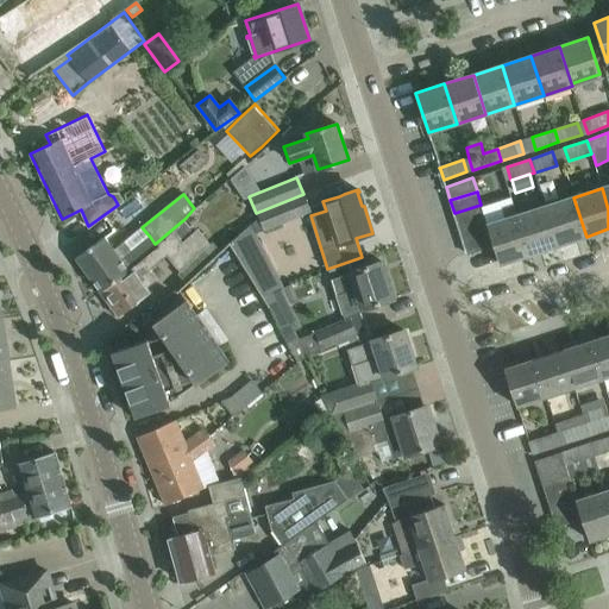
[(256,213),(263,231),(311,212),(303,194),(256,213)]
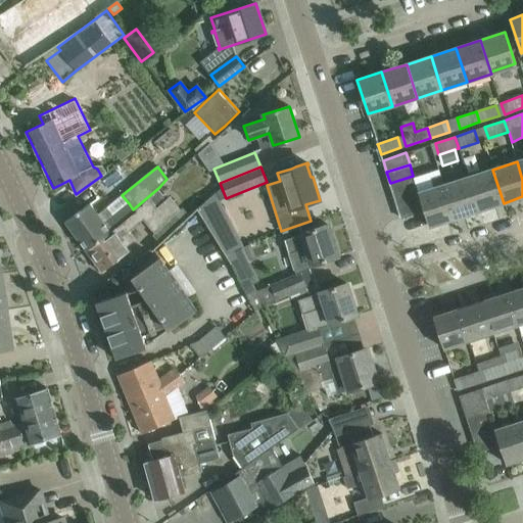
[(504,203),(492,170),(468,177),(478,211),(504,203)]
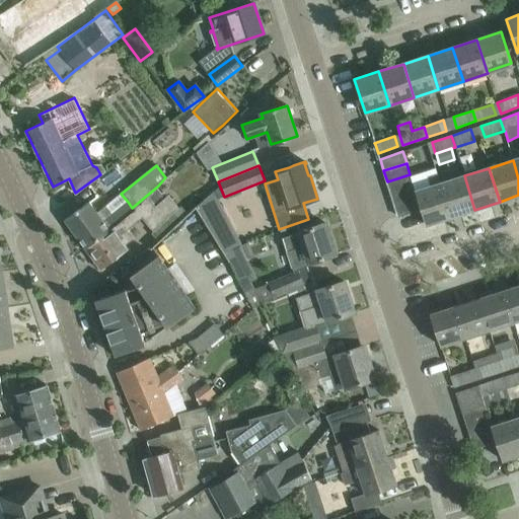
[(428,176),(431,187),(416,192),(418,198),(421,210),(426,225),(450,217),(440,183),(436,173),(428,176)]
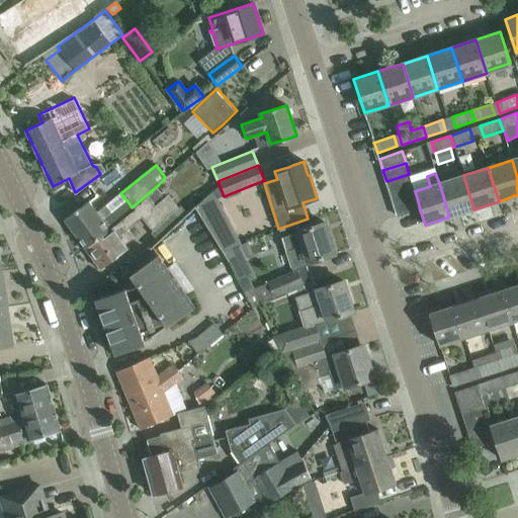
[(391,193),(413,186),(409,174),(386,181),(391,193)]
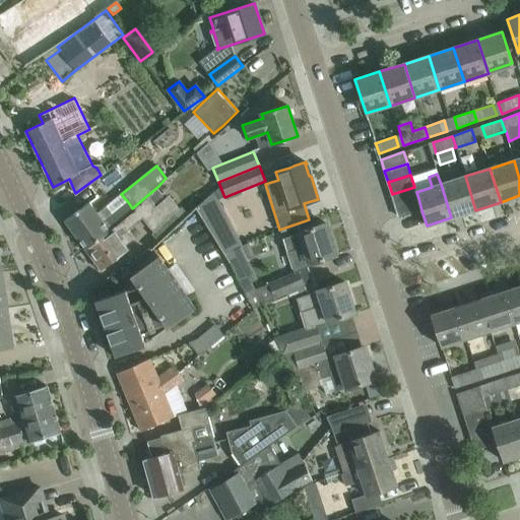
[(475,210),(465,176),(441,184),(451,217),(475,210)]
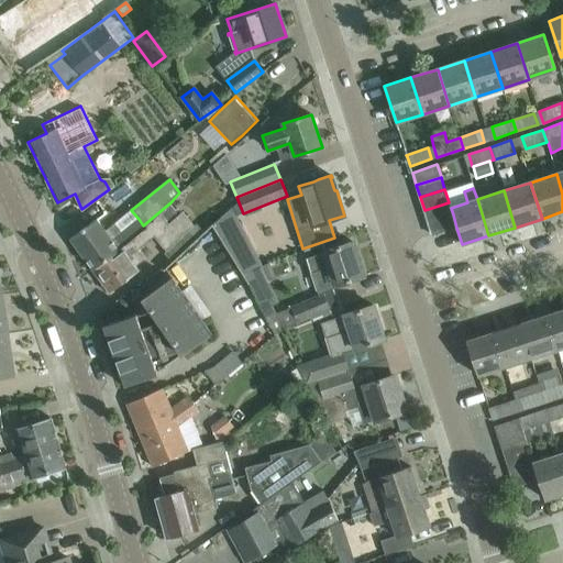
[(453,214),(451,208),(449,202),(424,210),(428,222),(453,214)]
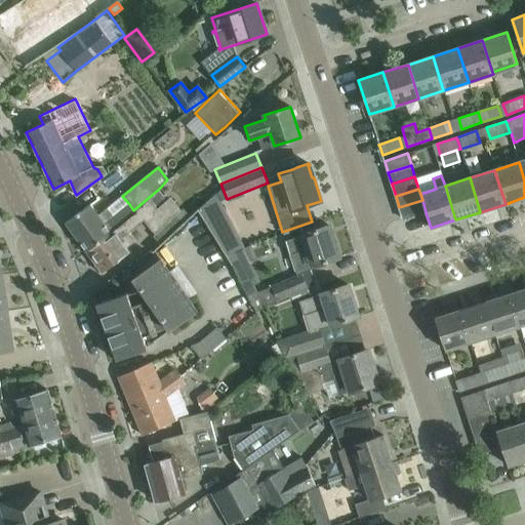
[(215,194),(197,210),(226,255),(239,250),(240,249),(242,248),(242,249),(244,248),(215,194)]
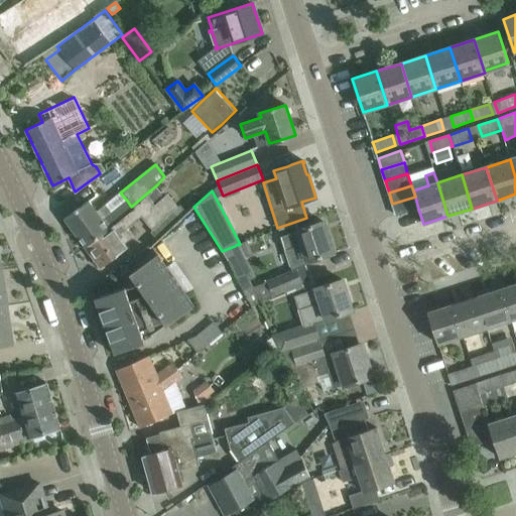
[(153,206),(144,196),(131,207),(112,223),(107,227),(109,230),(85,246),(101,268),(123,252),(120,246),(131,238),(125,230),(140,218),(152,230),(177,208),(165,195),(153,206)]
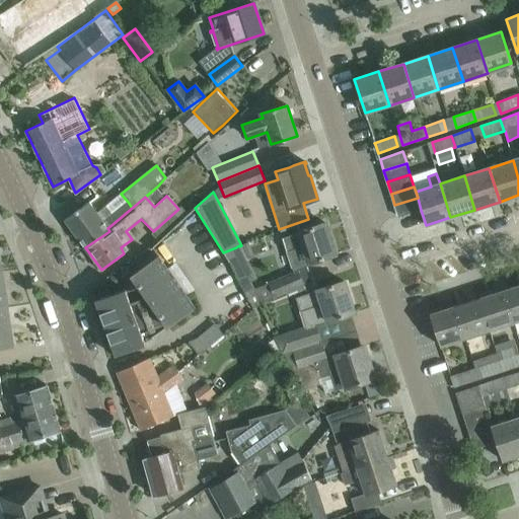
[(418,198),(394,205),(398,217),(421,210),(418,198)]
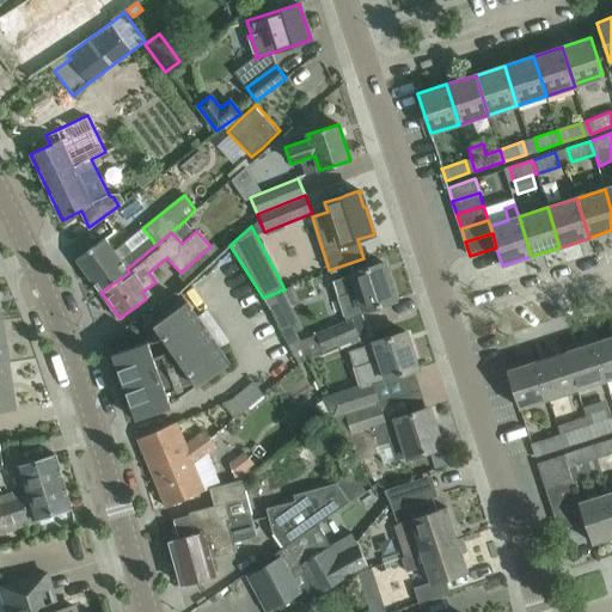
[(155,245),(151,238),(120,262),(104,239),(77,259),(101,292),(129,273),(127,269),(133,264),(155,245)]
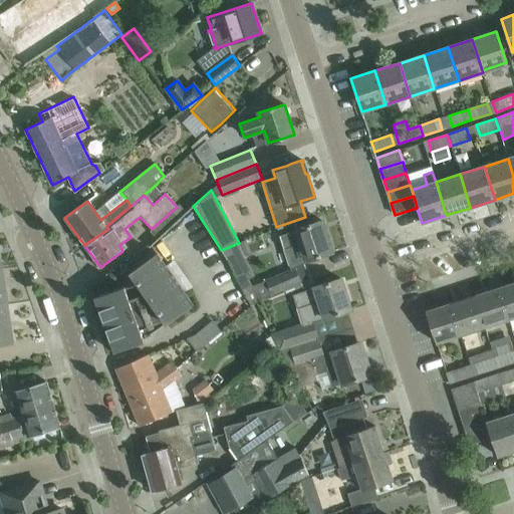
[(284,250),(289,266),(305,260),(305,261),(332,252),(322,221),(296,229),(296,231),(280,236),(284,250)]
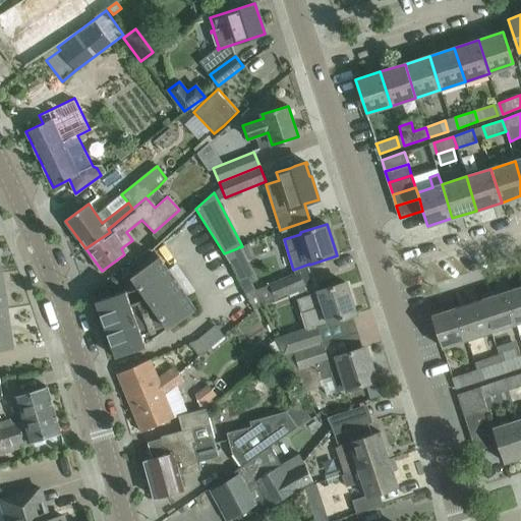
[(237,248),(224,253),(230,265),(245,294),(255,290),(252,284),(254,283),(237,248)]
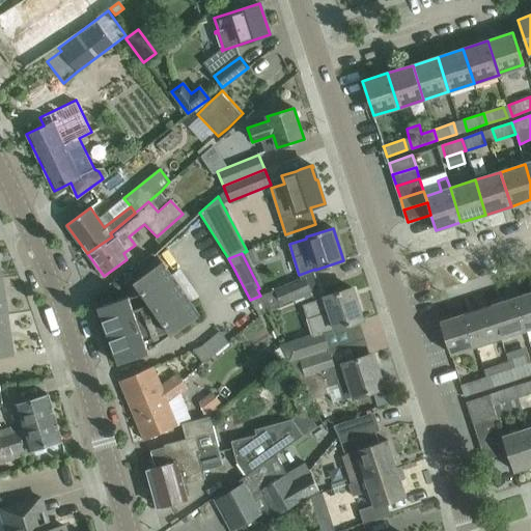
[(199,315),(180,288),(162,262),(134,281),(172,335),(199,315)]
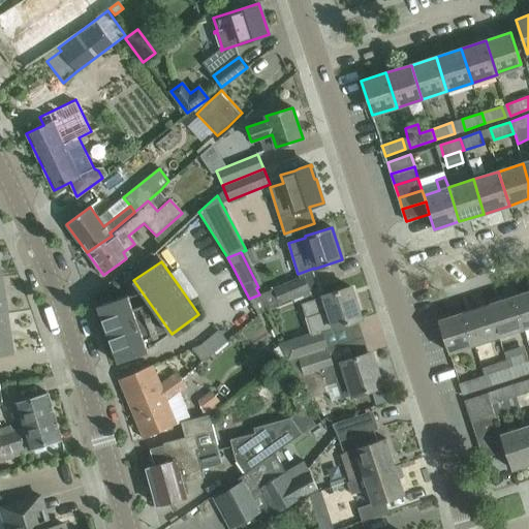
[(249,299),(257,315),(266,311),(265,309),(279,304),(318,286),(311,269),(298,274),(299,277),(259,294),(249,299)]
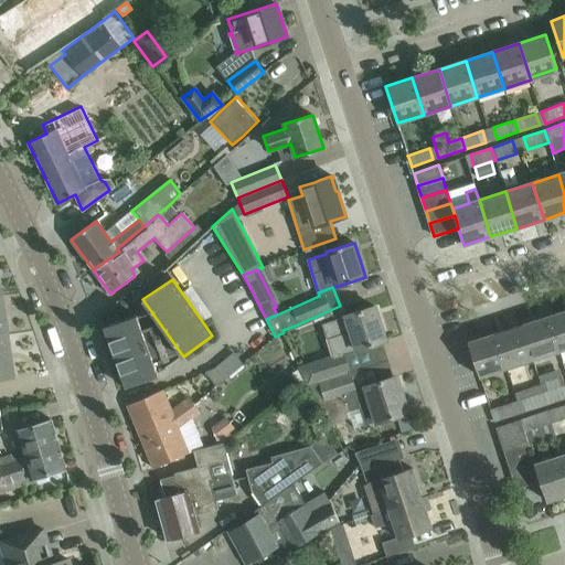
[(350,332),(355,351),(356,350),(364,348),(383,342),(385,341),(374,306),(361,310),(345,316),(345,318),(328,323),(321,326),(327,339),(332,338),(350,332)]
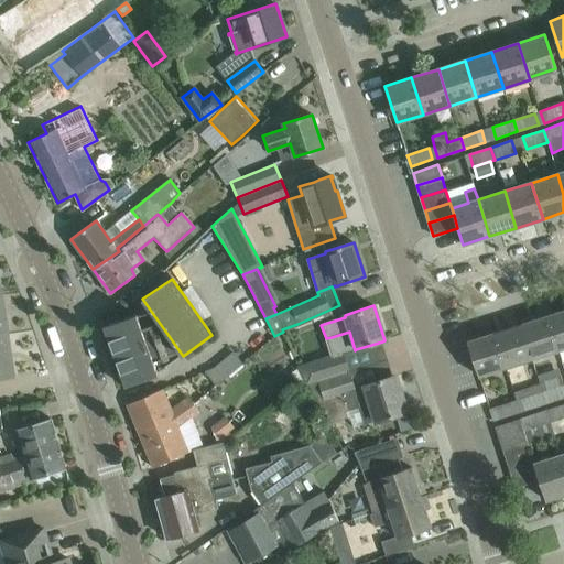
[(563,348),(563,311),(548,316),(559,350),(563,348)]
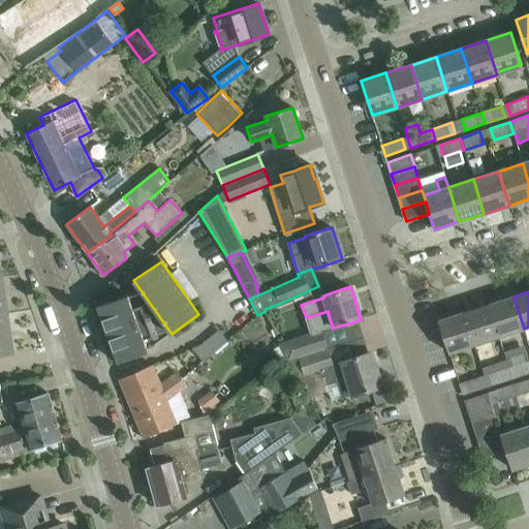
[(149,351),(138,323),(128,294),(97,306),(117,363),(149,351)]
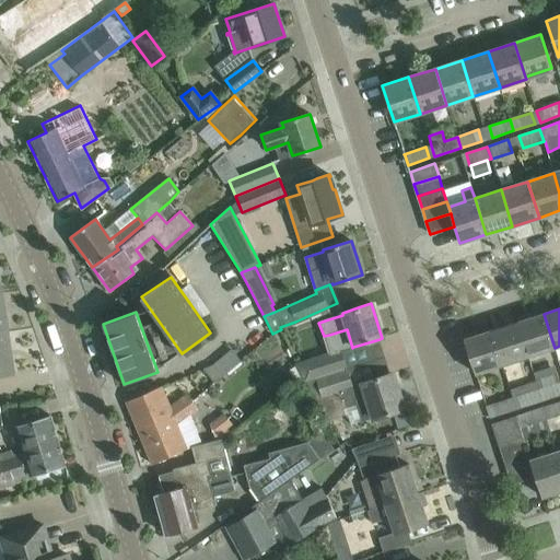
[(555,348),(544,314),(517,323),(528,357),(555,348)]
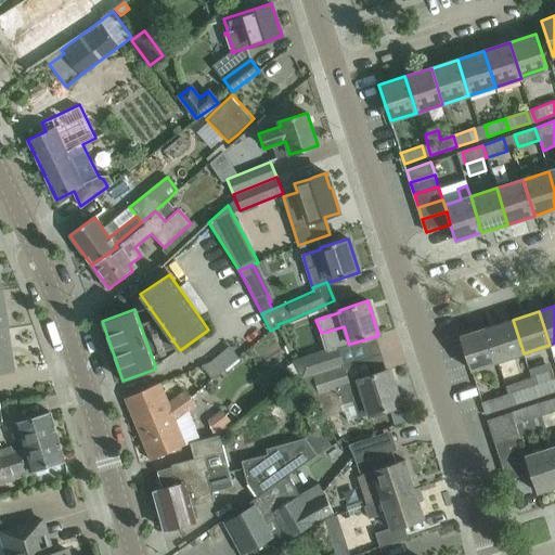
[(524,353),(513,320),(487,328),(498,361),(524,353)]
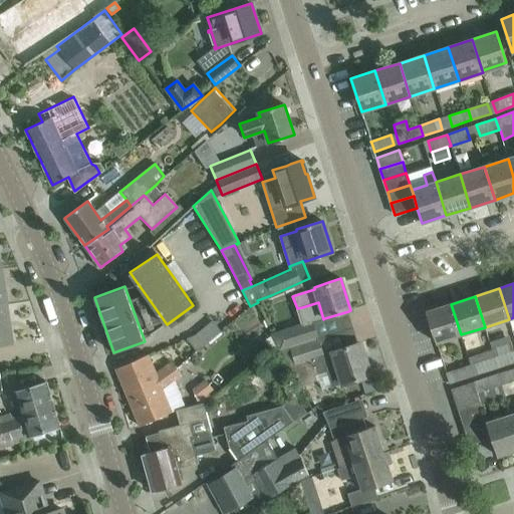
[(451,304),(426,312),(436,342),(461,334),(451,304)]
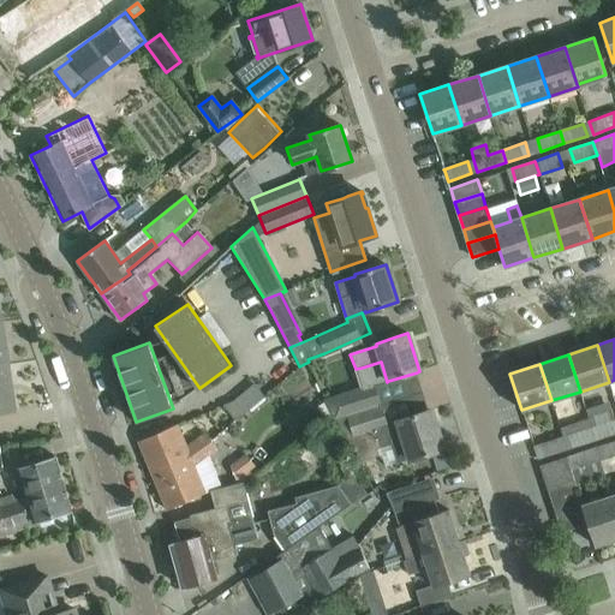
[(0,411),(16,410),(10,365),(0,366),(0,411)]
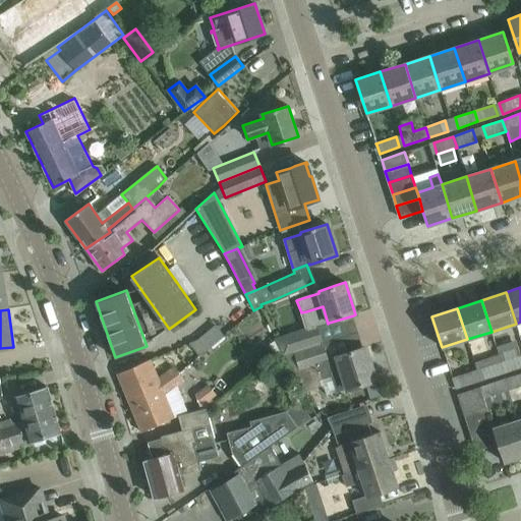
[(329,323),(328,324),(316,327),(316,326),(306,329),(297,332),(275,339),(276,340),(281,349),(281,351),(284,355),(322,343),(334,339),(329,323)]
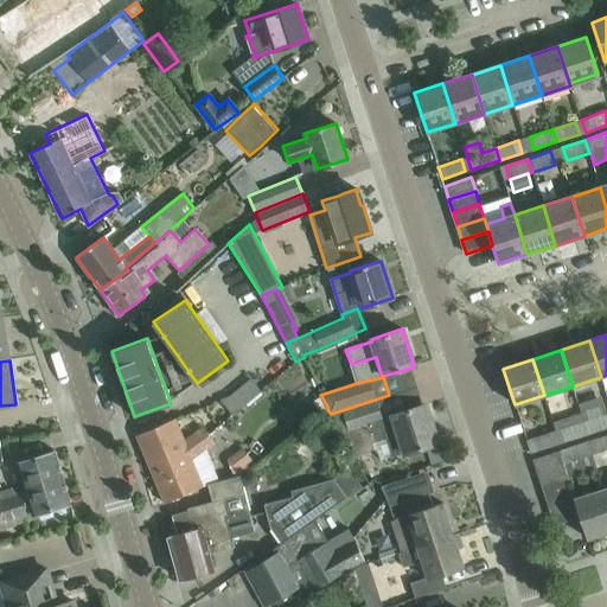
[(250,379),(224,401),(235,413),(261,391),(250,379)]
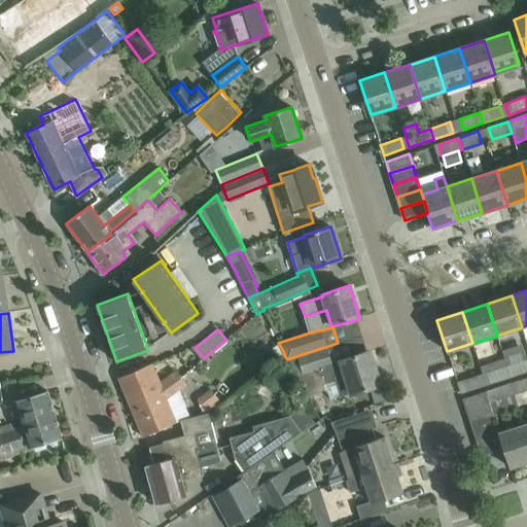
[(325,347),(287,359),(300,384),(306,395),(308,395),(328,388),(327,383),(345,378),(350,394),(361,390),(370,388),(374,403),(386,399),(381,384),(375,363),(373,363),(369,351),(367,352),(358,355),(343,359),(338,343),(325,347)]
